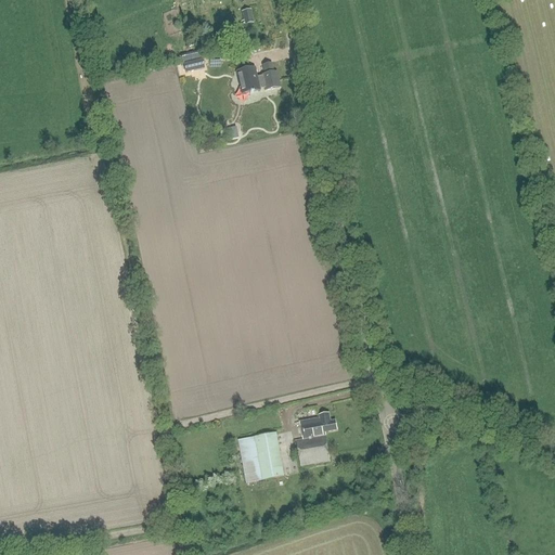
[(241,12),(244,26),(254,24),(250,10),(241,12)]
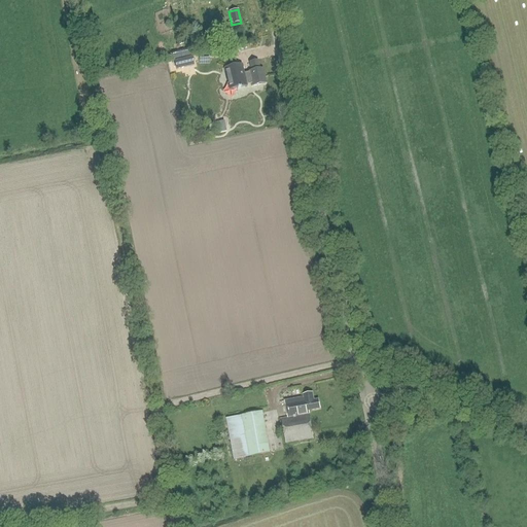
[(176,70),(194,65),(191,56),(174,60),(176,70)]
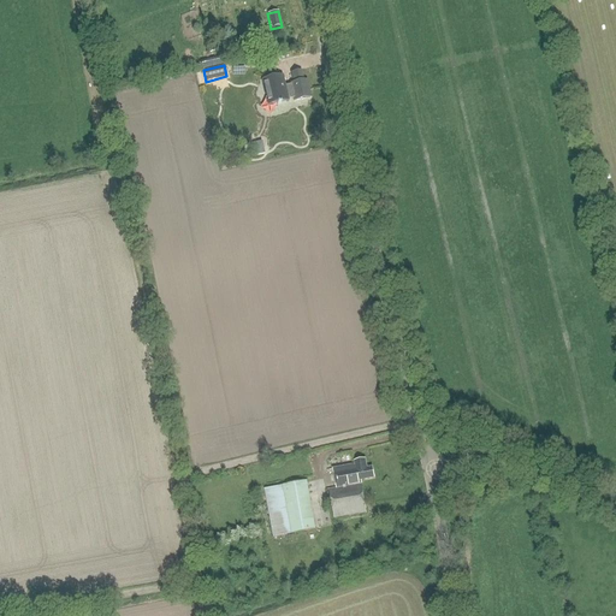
[(283,76),(262,81),(268,106),(289,101),(288,100),(294,99),(294,101),(311,98),(307,81),(303,81),(301,71),(291,73),(294,83),(290,84),(290,86),(285,87),(283,76)]
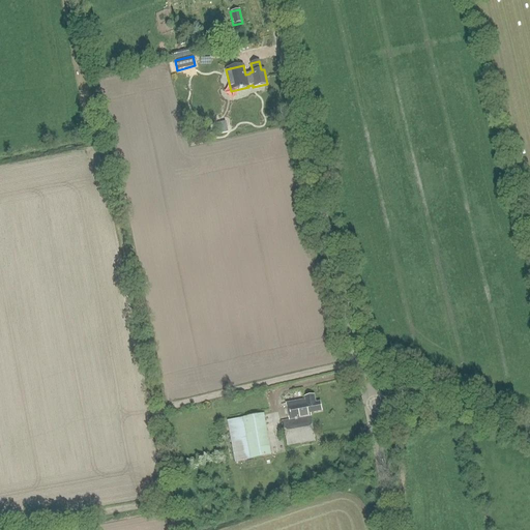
[(304,398),(305,400),(286,404),(289,420),(283,421),(287,446),(315,441),(310,413),(321,411),(320,403),(315,403),(314,395),(304,398)]
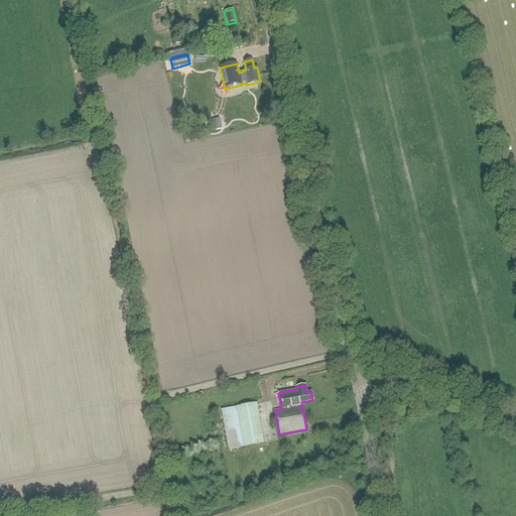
[(257,403),(221,410),(229,450),(264,443),(257,403)]
